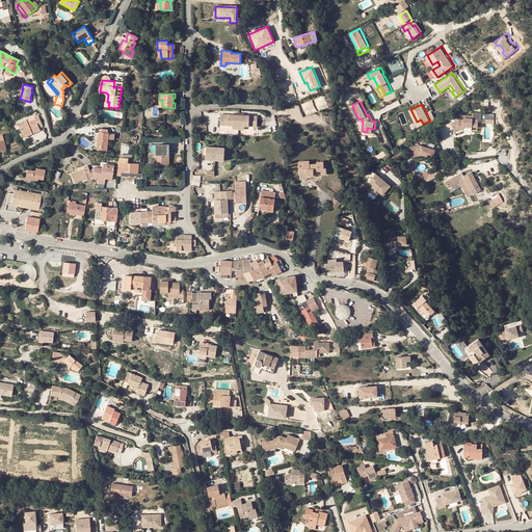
[(428,111),(433,123),(437,120),(432,110),(428,111)]
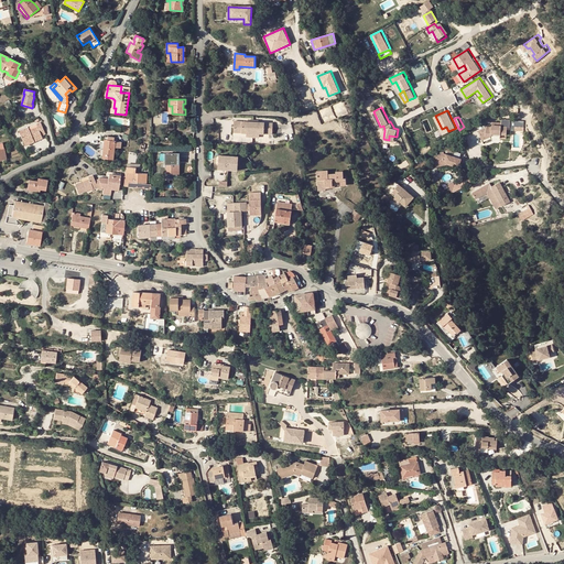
[(497,122),(492,121),(491,125),(487,123),(481,122),(480,125),(473,128),(475,134),(484,130),(501,132),(502,123),(497,123),(497,122)]
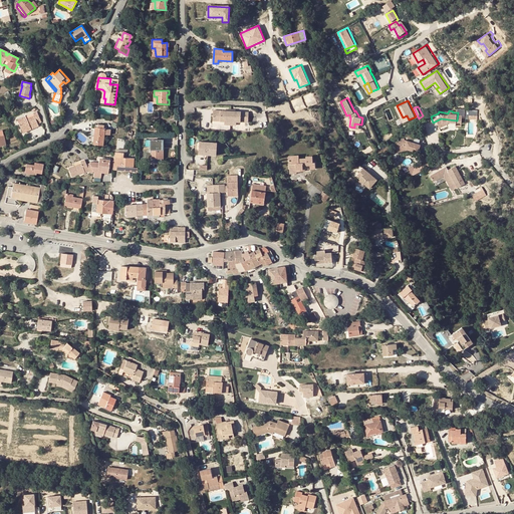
[(226,121),(230,121),(231,111),(226,111),(225,111),(221,111),(221,121),(226,121)]
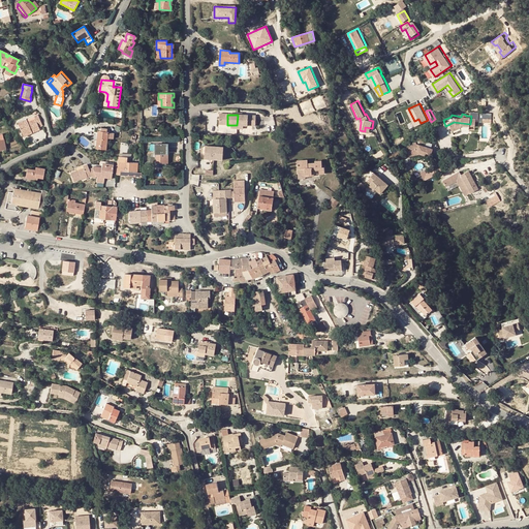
[(242,125),(255,126),(256,116),(248,116),(244,115),(238,115),(237,125),(242,125)]
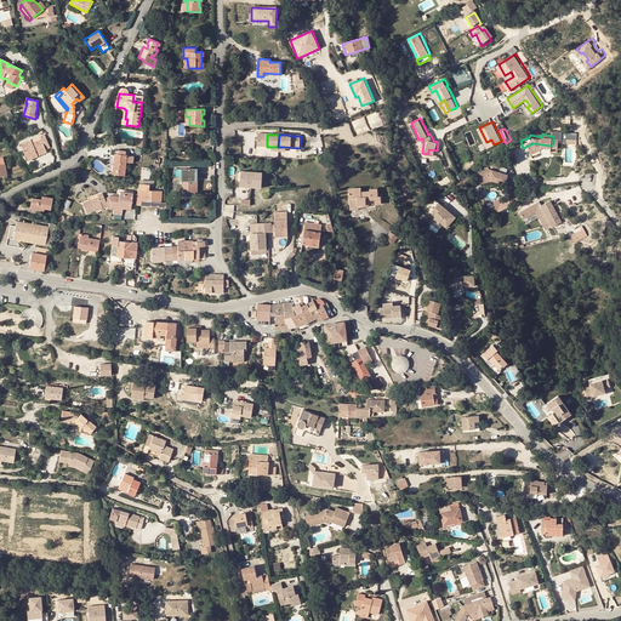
[(32,158),(40,159),(40,154),(43,154),(43,144),(38,144),(38,141),(32,141),(32,158)]
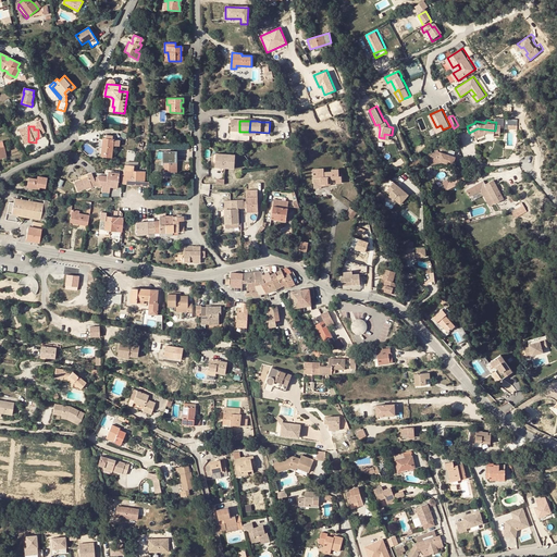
[(112,158),(114,138),(103,137),(102,145),(104,145),(104,148),(102,148),(101,157),(112,158)]
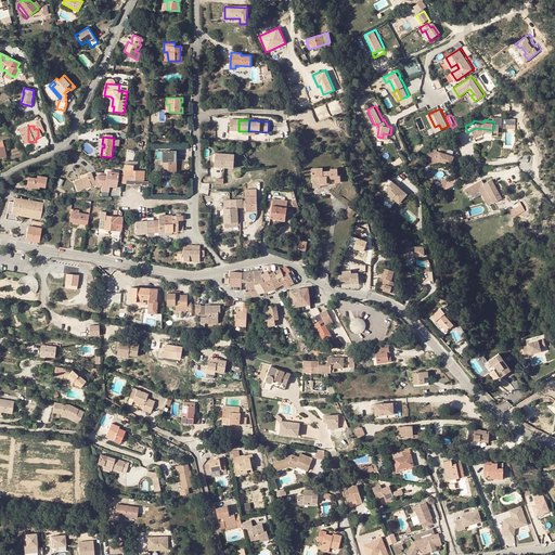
[(176,151),(166,151),(166,157),(166,162),(164,160),(164,171),(176,171),(176,151)]
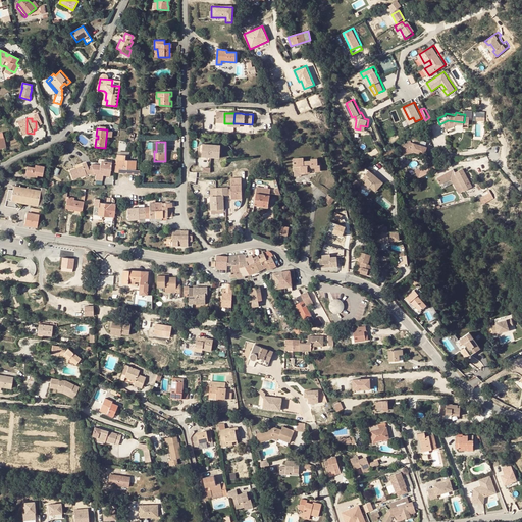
[(409,142),(399,146),(401,154),(411,151),(421,154),(422,146),(409,142)]
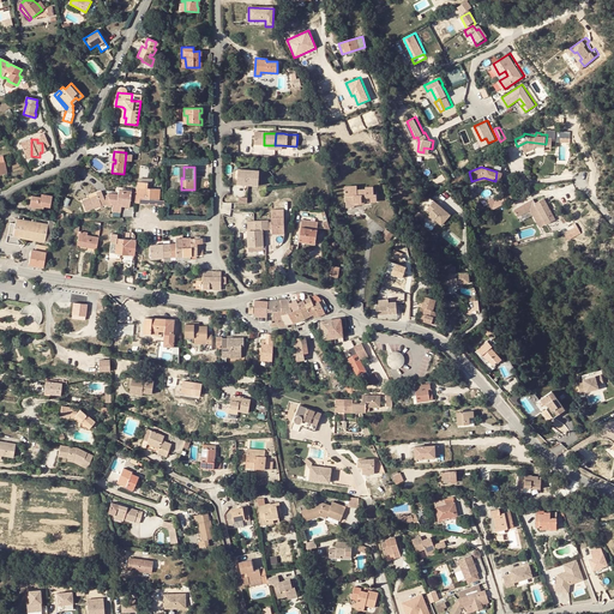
[(260,170),(239,169),(239,185),(259,186),(260,170)]
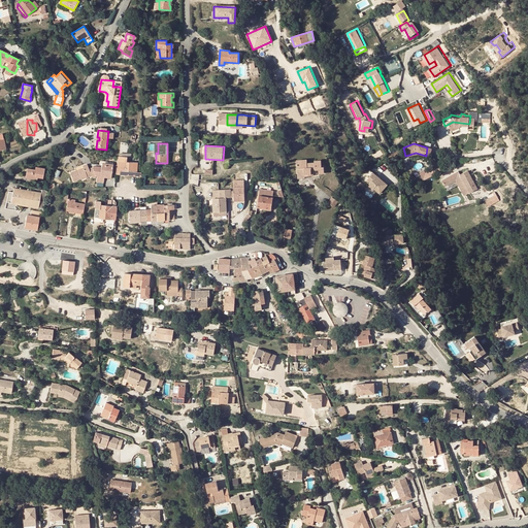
[(120,170),(136,172),(137,162),(129,162),(127,162),(127,157),(119,156),(118,156),(116,174),(120,174),(120,170)]
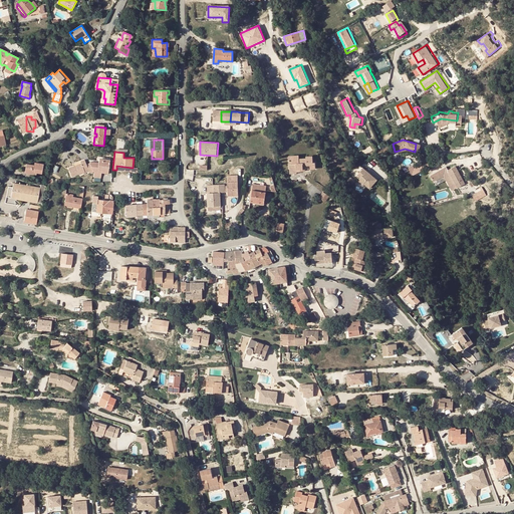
[(299,156),(288,157),(289,165),(295,165),(296,170),(300,170),(300,171),(304,171),(304,166),(310,166),(310,169),(315,169),(315,163),(313,163),(312,157),(306,157),(305,159),(299,159),(299,156)]
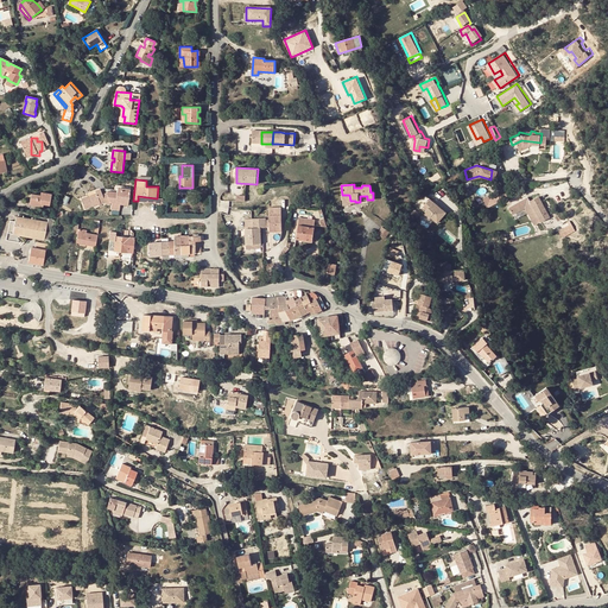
[(88,196),(81,198),(86,208),(105,201),(106,203),(111,202),(113,202),(112,208),(121,209),(121,203),(130,203),(131,187),(122,187),(121,191),(107,190),(107,192),(102,194),(99,196),(96,192),(90,195),(90,196),(88,197),(88,196)]
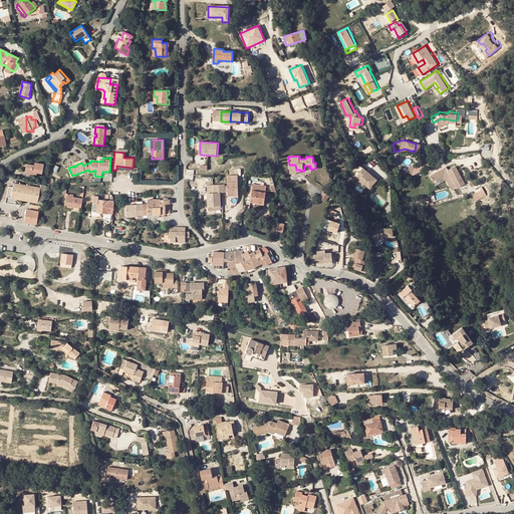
[(459,178),(449,160),(442,163),(440,159),(423,169),(427,176),(437,170),(445,185),(459,178)]
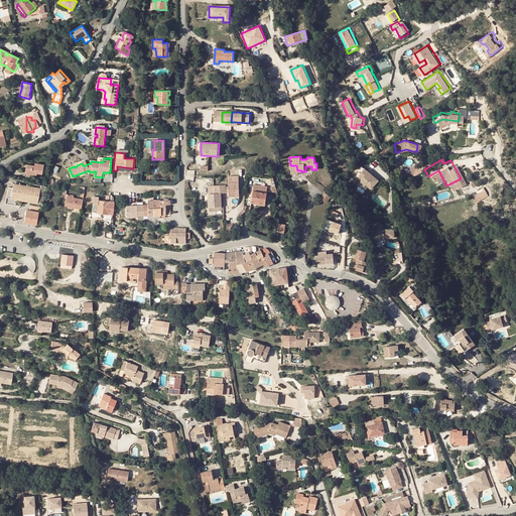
[(25,172),(31,173),(31,172),(36,172),(42,173),(43,164),(36,163),(36,165),(26,164),(25,172)]
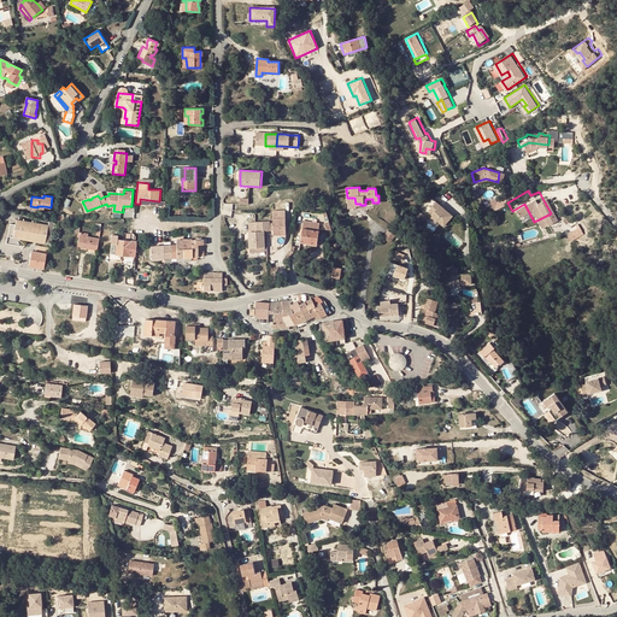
[(424,211),(427,213),(427,215),(433,219),(433,221),(441,227),(448,215),(432,201),(424,211)]
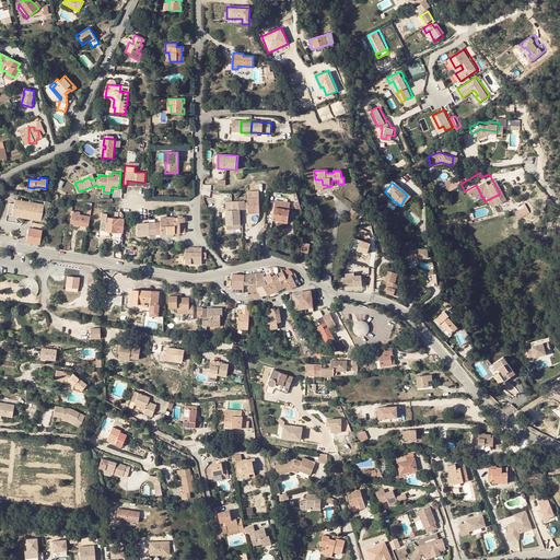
[(517,188),(512,191),(516,198),(522,195),(517,188)]
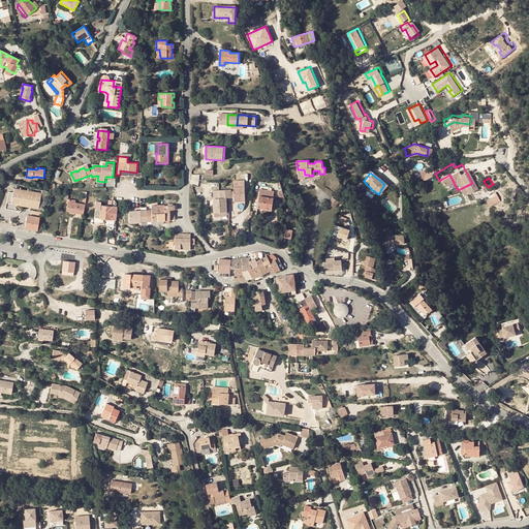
[(234,191),(230,191),(230,198),(234,198),(234,195),(243,196),(243,197),(246,197),(244,180),(232,181),(234,191)]
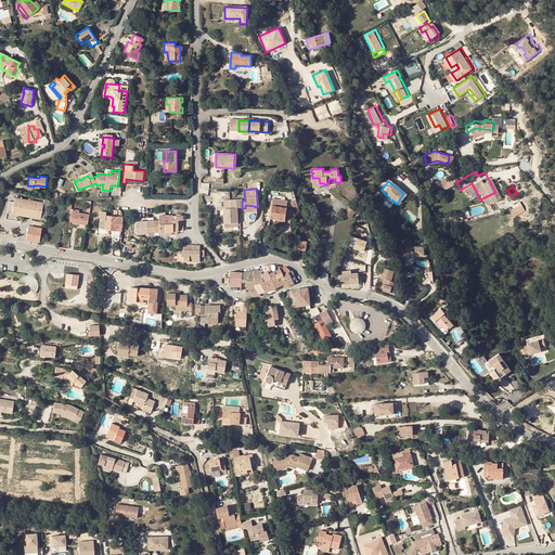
[(375,191),(371,195),(375,202),(381,197),(375,191)]
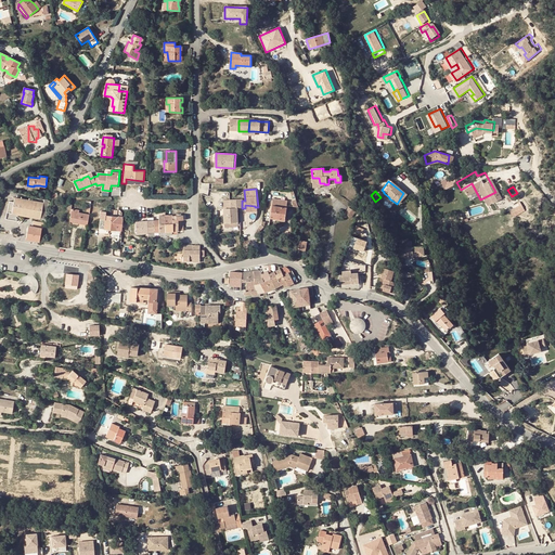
[(43,203),(14,197),(14,202),(9,202),(5,217),(13,218),(13,220),(16,221),(17,215),(40,219),(43,203)]
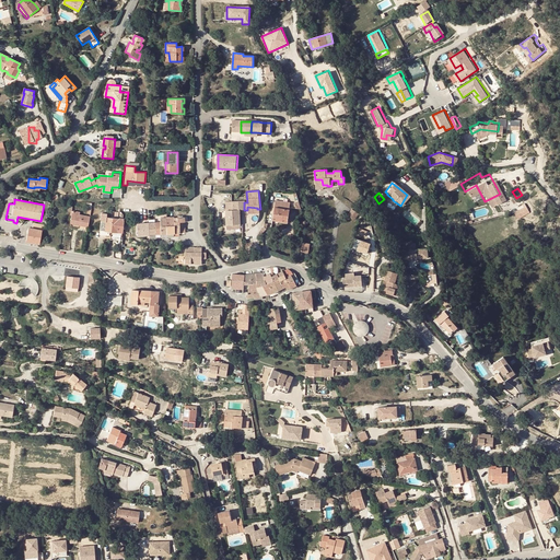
[(244,200),(232,201),(233,211),(240,210),(244,210),(244,202),(244,200)]
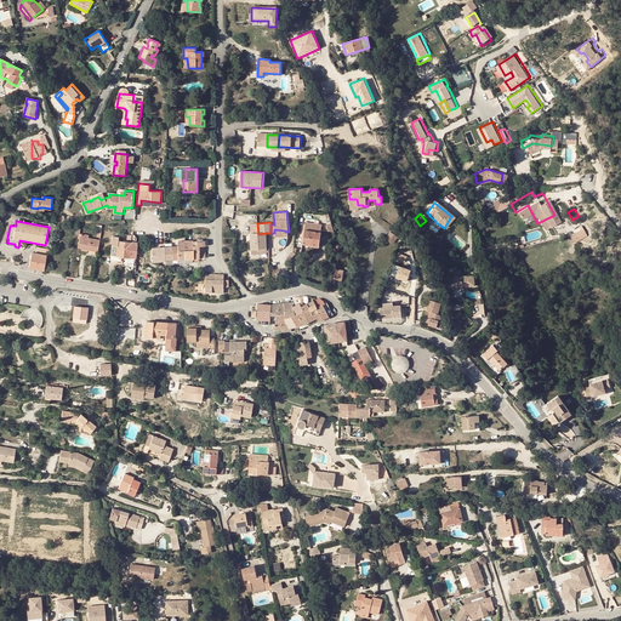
[(322,224),(306,223),(302,244),(319,246),(322,224)]
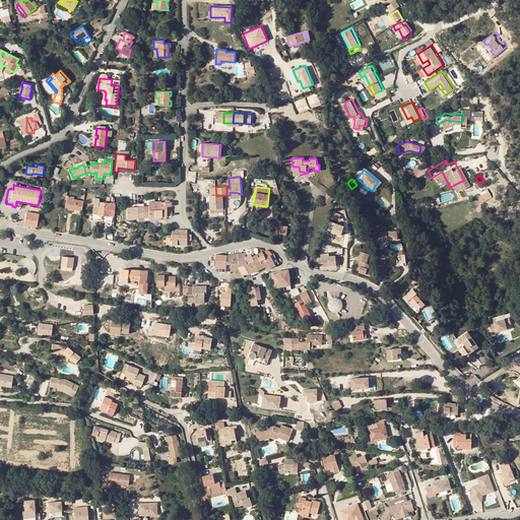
[(489,190),(477,196),(481,203),(493,197),(489,190)]
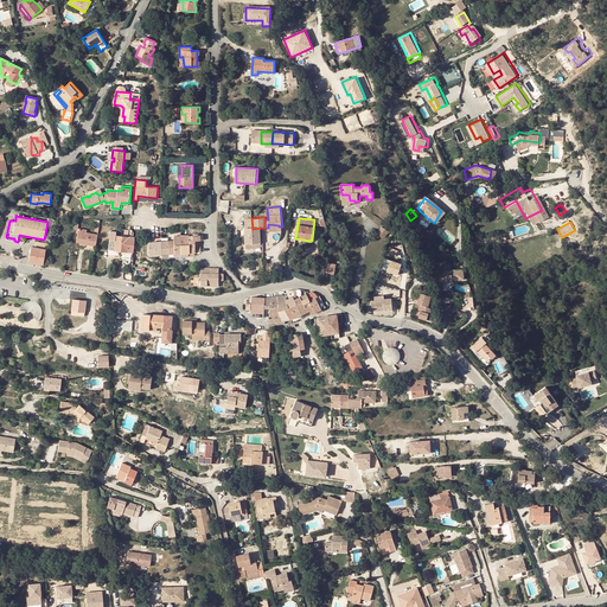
[(390,231),(382,227),(377,234),(384,238),(390,231)]
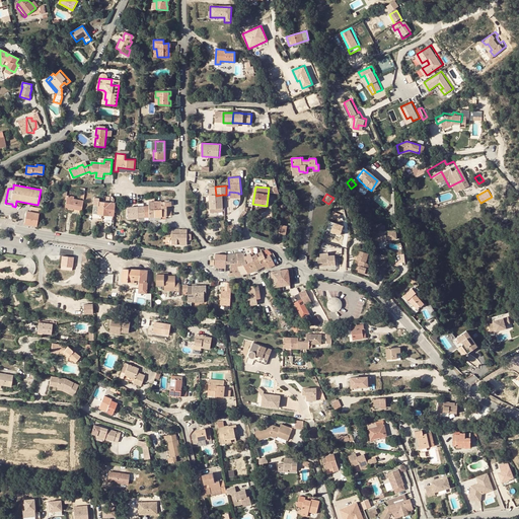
[(209,196),(210,209),(215,209),(223,208),(222,195),(216,196),(209,196)]
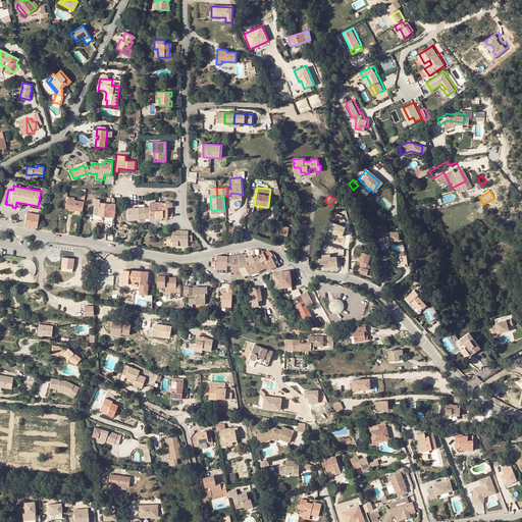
[(65,208),(70,209),(82,211),(84,202),(74,200),(74,198),(68,197),(65,208)]
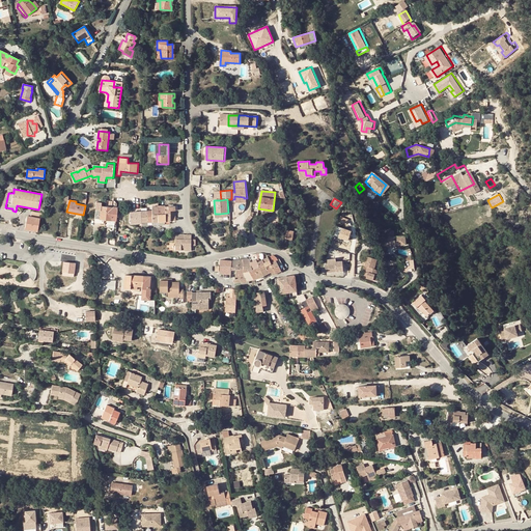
[(158,222),(165,221),(165,212),(169,211),(168,205),(158,206),(158,222)]
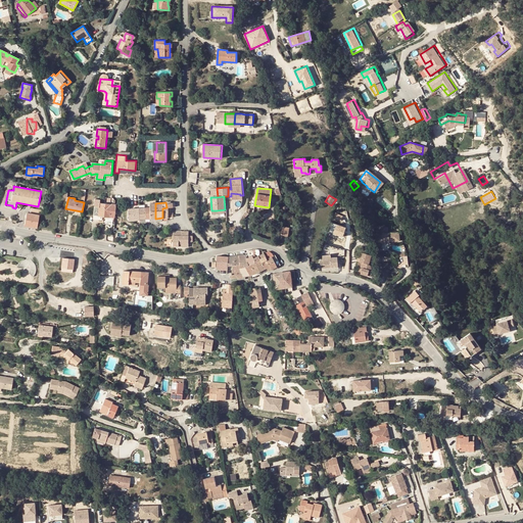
[(42,210),(32,208),(31,214),(27,212),(25,225),(37,228),(39,216),(41,216),(42,210)]
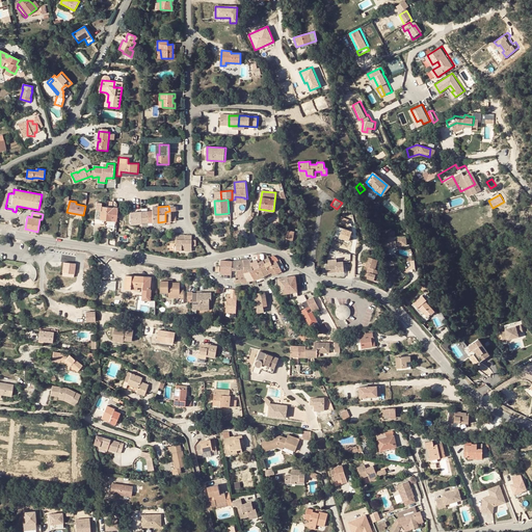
[(142,223),(142,222),(141,212),(130,213),(130,224),(142,223)]
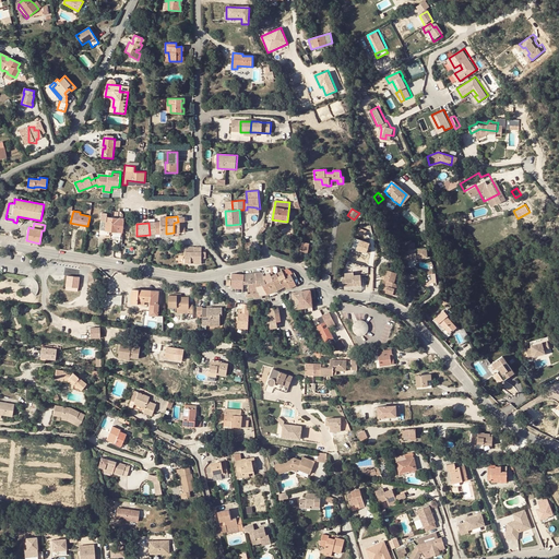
[(365,237),(367,230),(359,227),(357,234),(365,237)]
